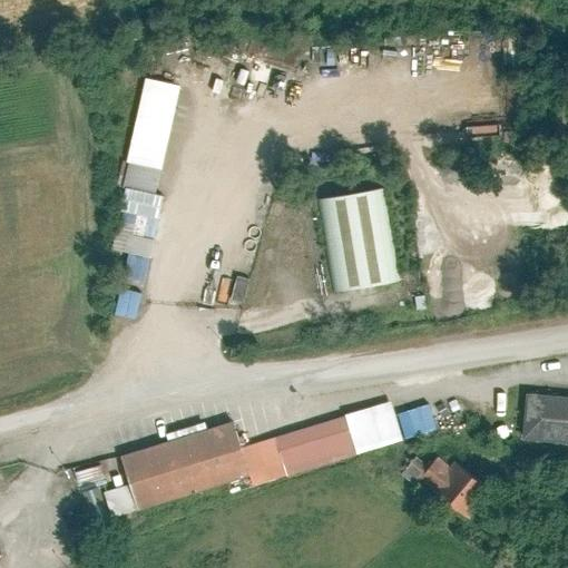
[(175,92),(145,84),(121,184),(153,192),(175,92)]
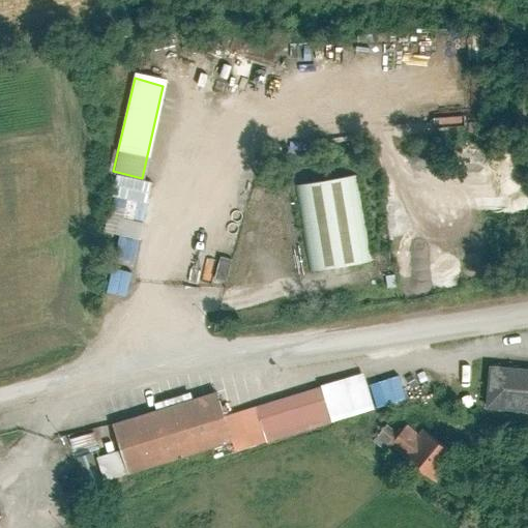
[(356,173),(294,183),(309,270),(370,260),(356,173)]
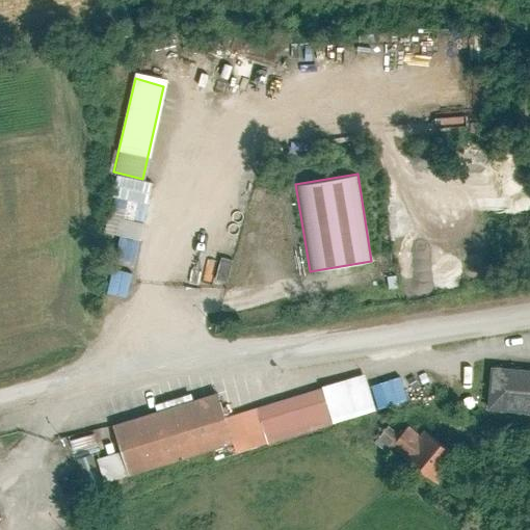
[(226,279),(232,256),(221,253),(215,275),(226,279)]
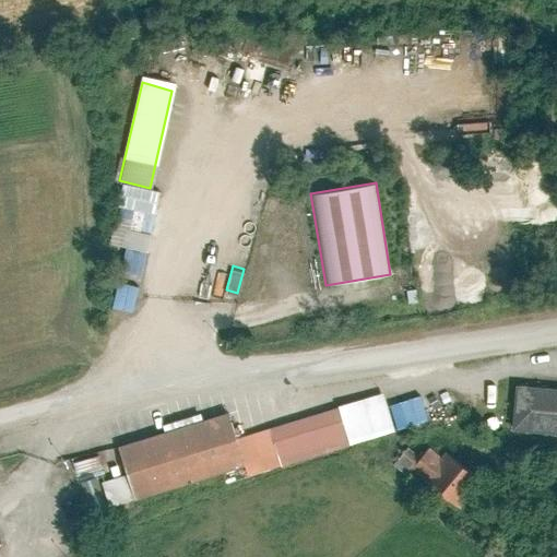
[(118,279),(111,304),(132,309),(139,284),(118,279)]
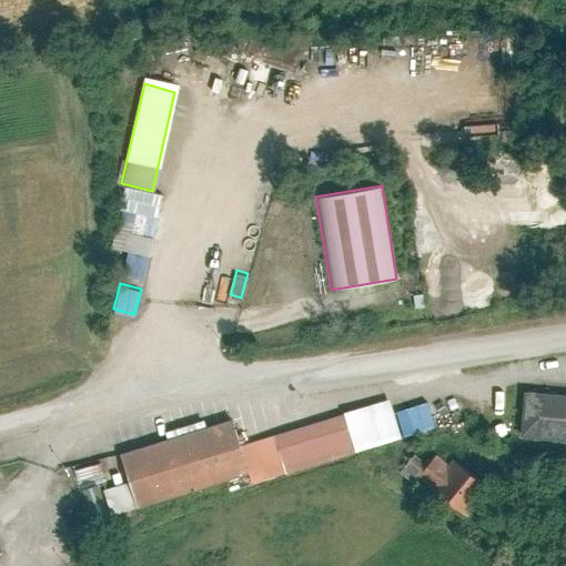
[(565,444),(565,396),(523,393),(518,440),(565,444)]
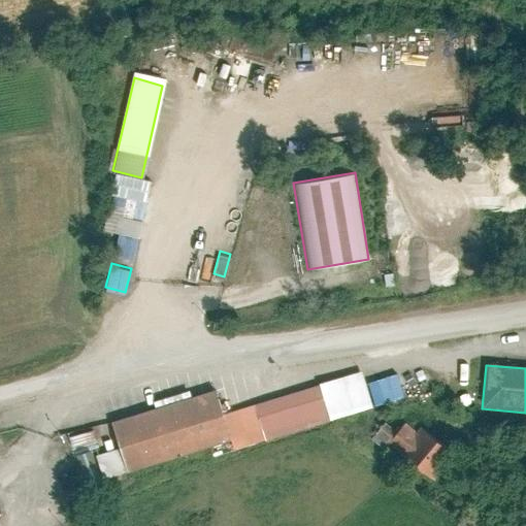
[(361,373),(226,413),(232,449),(370,408),(361,373)]
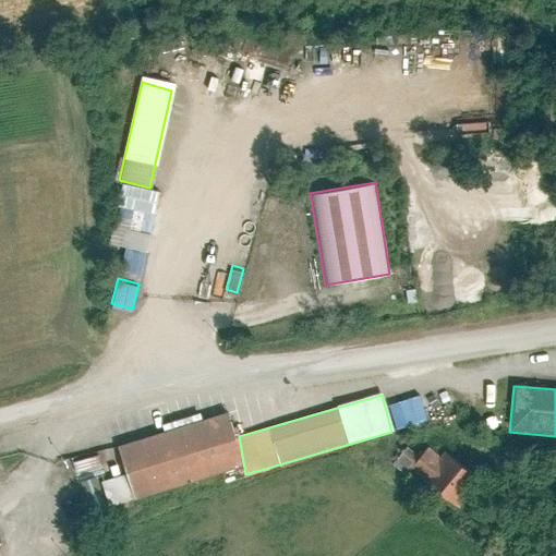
[(227,412),(118,447),(133,500),(241,466),(227,412)]
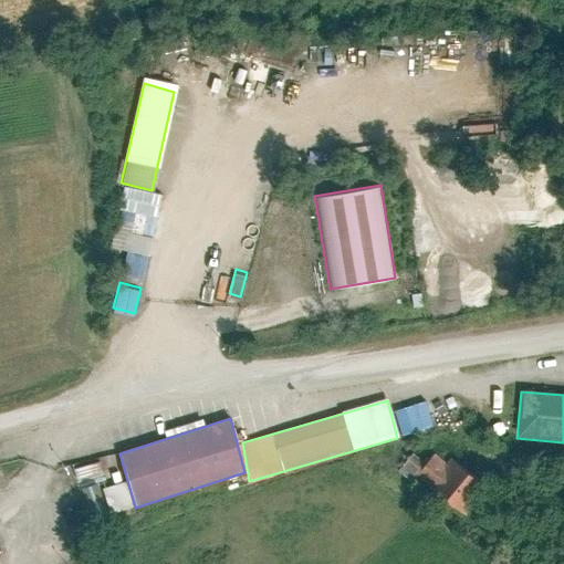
[(484,486),(448,458),(446,462),(434,452),(415,477),(463,513),(484,486)]
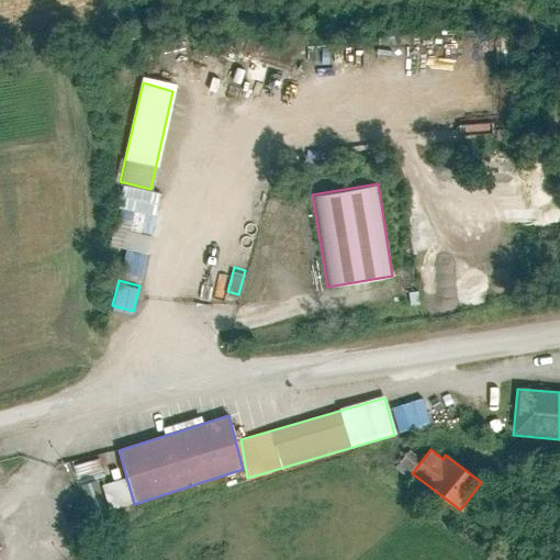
[(94,507),(107,504),(99,480),(88,483),(94,507)]
